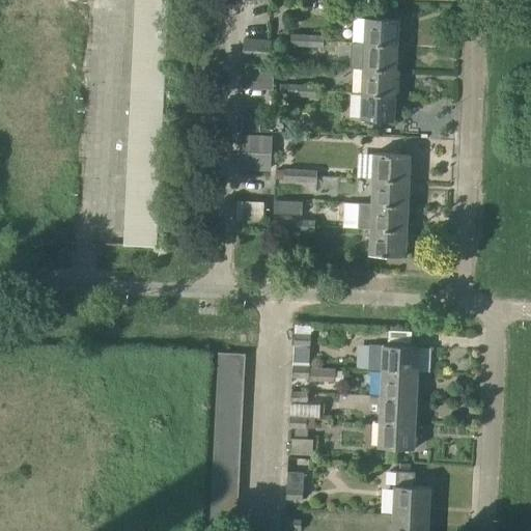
[(167,0),(134,0),(122,246),(156,248),(160,167),(167,0)]
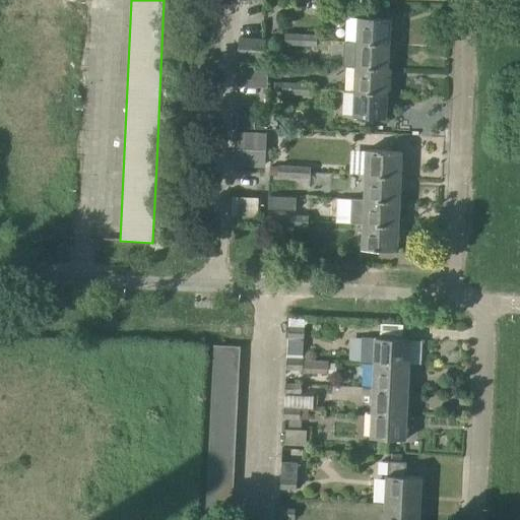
[(359,18),(358,43),(389,45),(391,19),(359,18)]
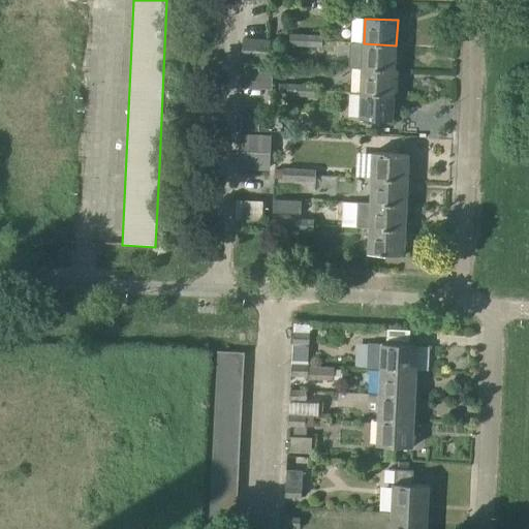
[(289,45),(304,47),(304,41),(307,41),(307,36),(289,35),(289,45)]
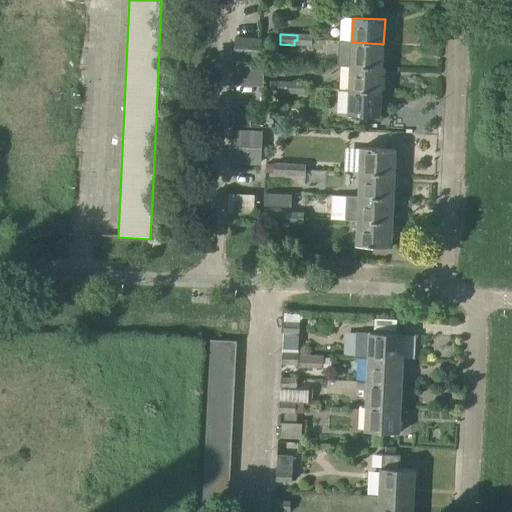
[(294,40),(294,45),(312,46),(312,35),(297,35),(297,40),(294,40)]
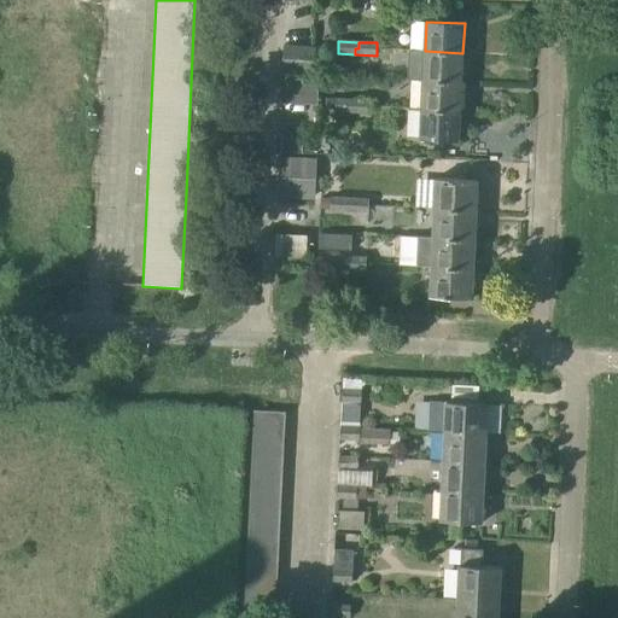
[(284,45),(283,71),(314,73),(315,46),(284,45)]
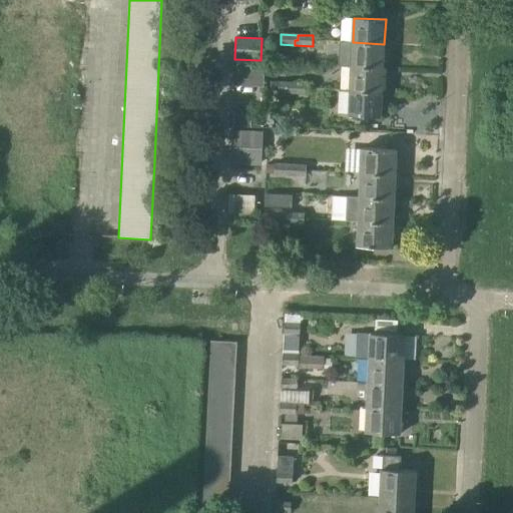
[(338,66),(351,67),(383,68),(384,44),(353,42),(339,41),(338,66)]
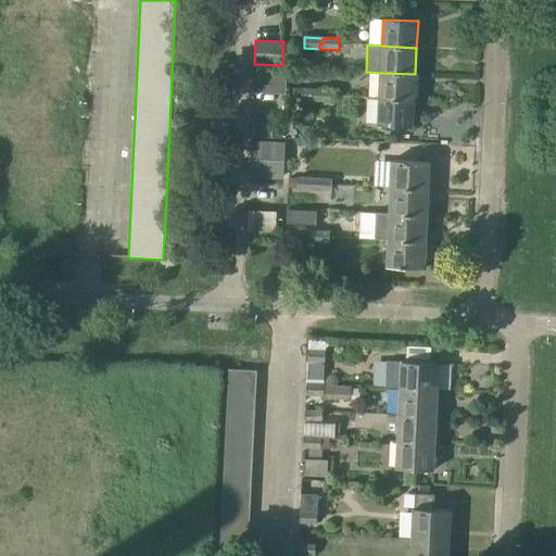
[(380,73),(379,99),(414,101),(415,74),(380,73)]
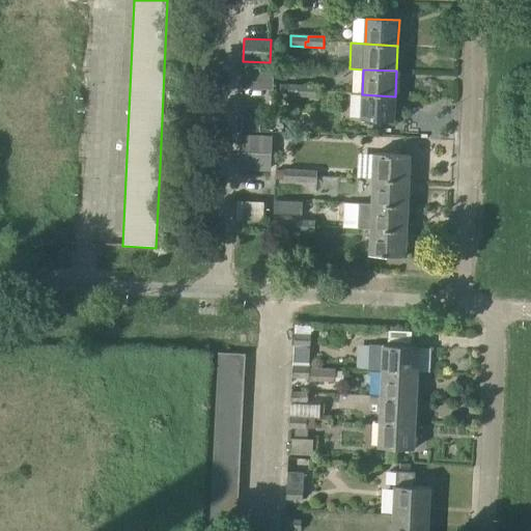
[(287,96),(303,96),(303,91),(306,91),(306,86),(288,85),(287,96)]
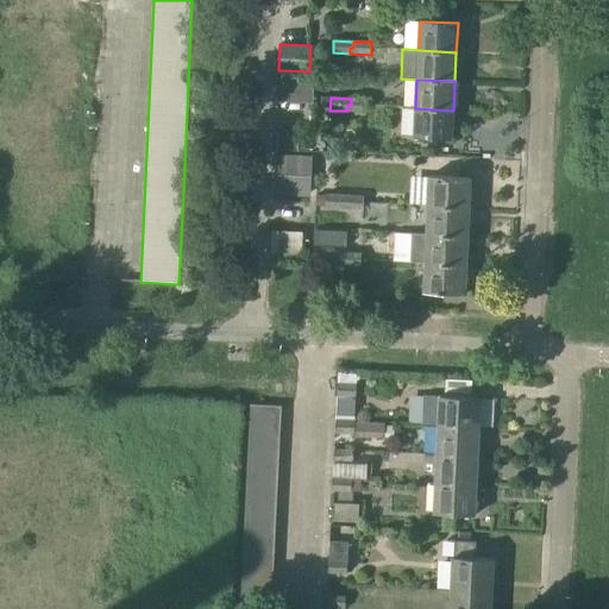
[(347,105),(347,111),(368,112),(369,100),(351,99),(351,105),(347,105)]
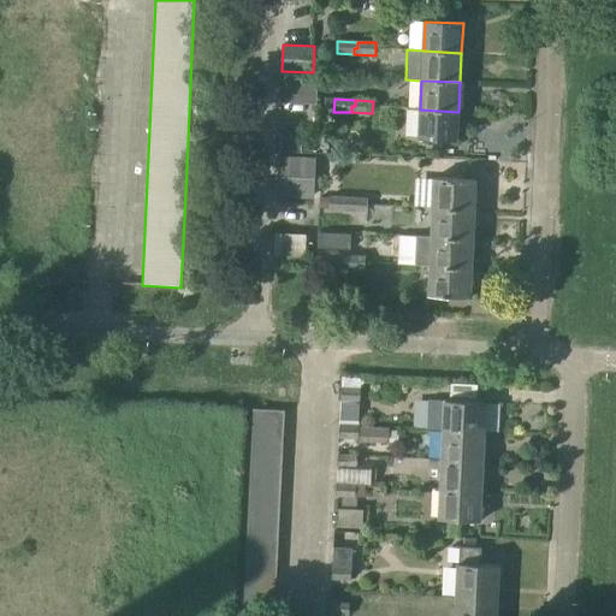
[(458,112),(420,110),(419,140),(457,141),(458,112)]
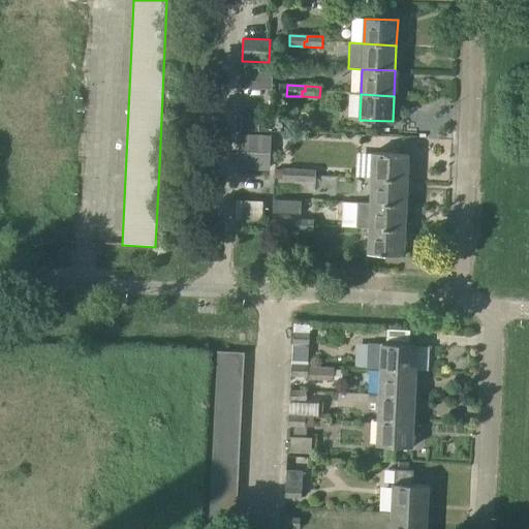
[(241,128),(255,129),(256,117),(242,116),(241,128)]
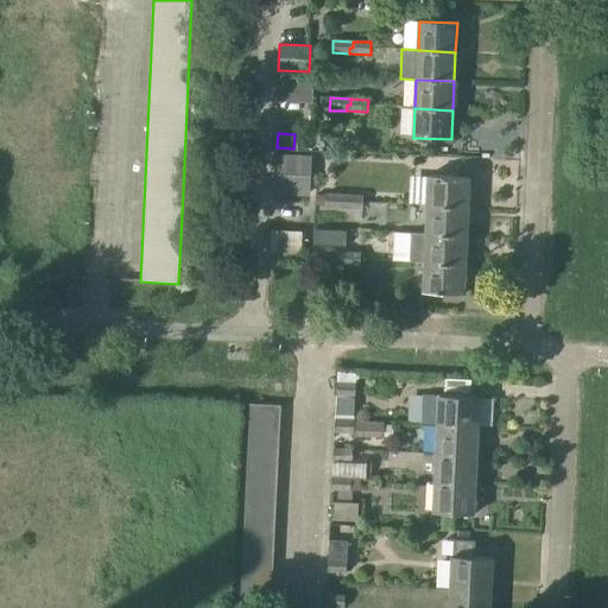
[(274,195),(306,197),(309,159),(277,157),(274,195)]
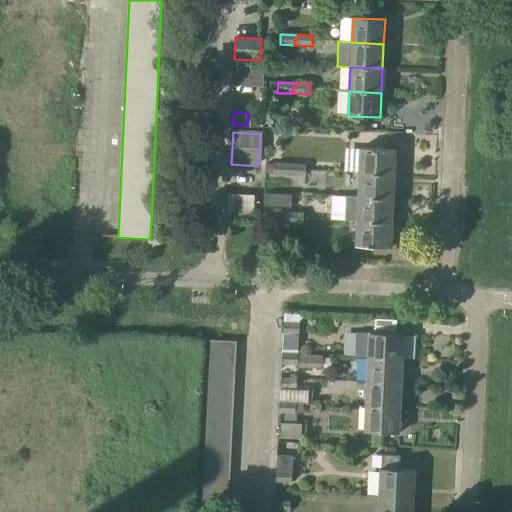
[(361,148),(360,173),(394,175),(395,150),(361,148)]
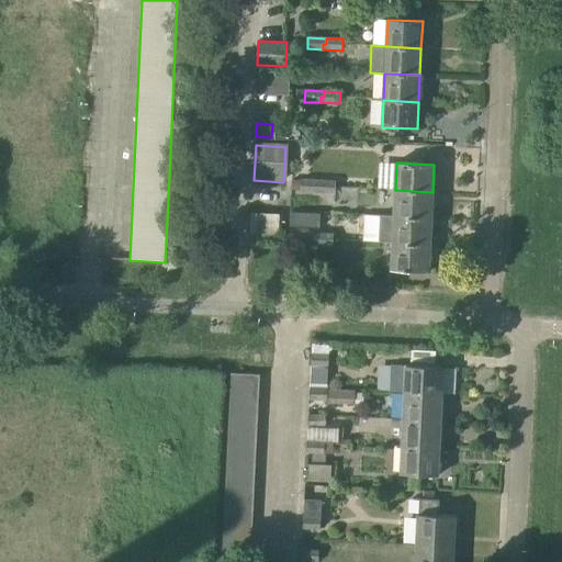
[(300,192),(316,192),(316,187),(318,187),(318,181),(301,180),(300,192)]
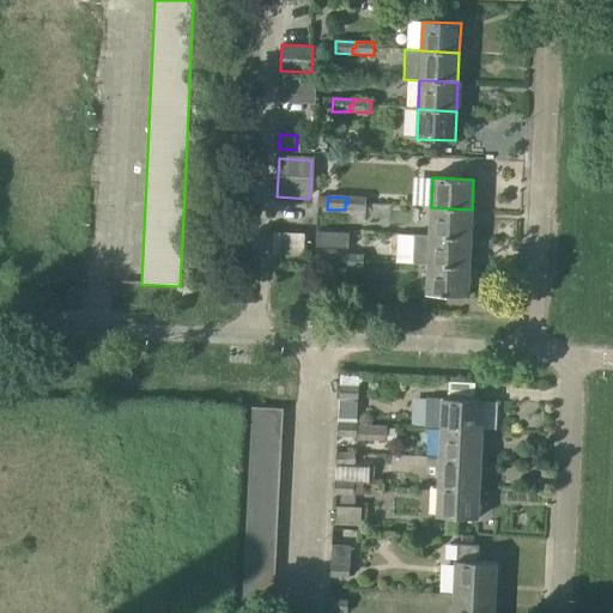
[(345,204),(345,210),(364,211),(364,199),(347,198),(347,204),(345,204)]
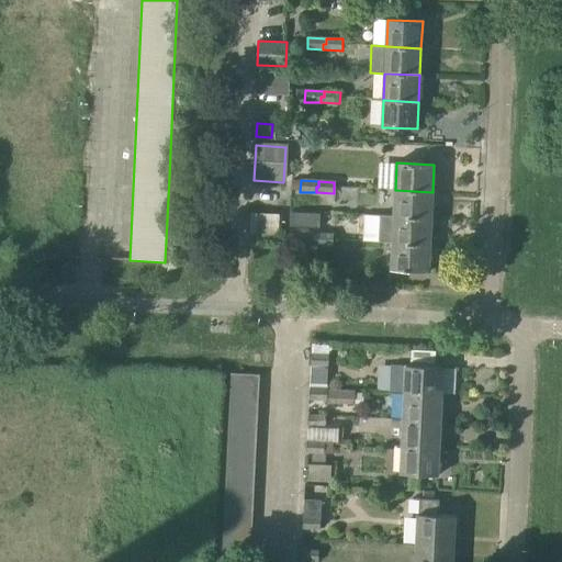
[(395,190),(394,217),(431,218),(433,192),(395,190)]
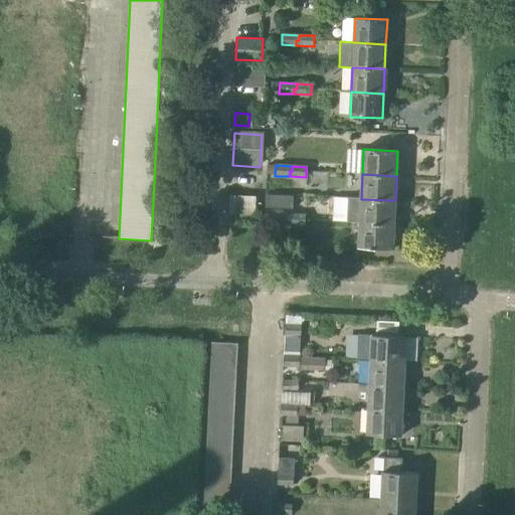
[(232,193),(231,212),(258,214),(259,194),(232,193)]
